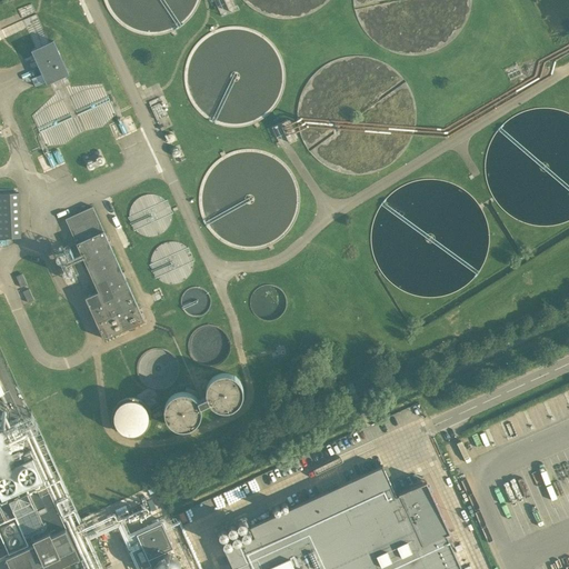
[(231,0),(213,0),(222,16),(237,9),(231,0)]
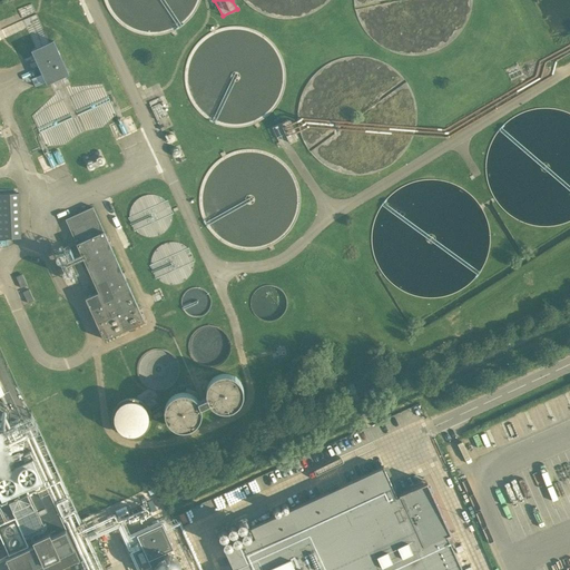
[(31,79),(35,87),(46,82),(47,85),(68,75),(53,40),(31,51),(41,74),(31,79)]
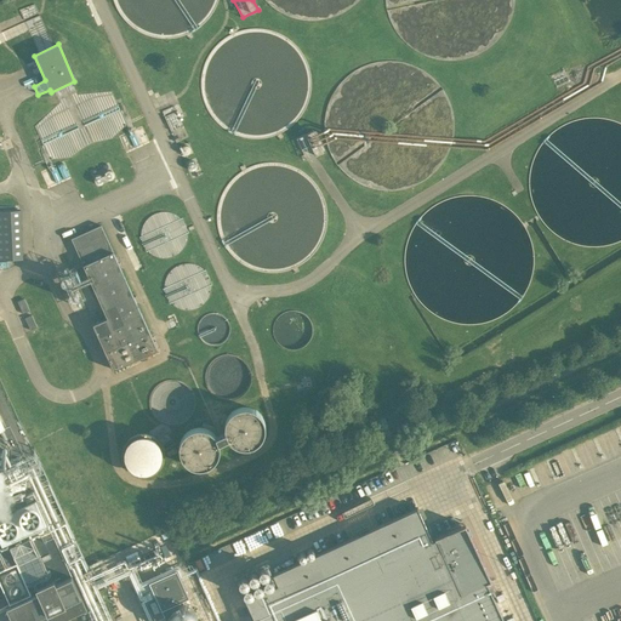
[(313,131),(296,138),(306,160),(323,153),(313,131)]
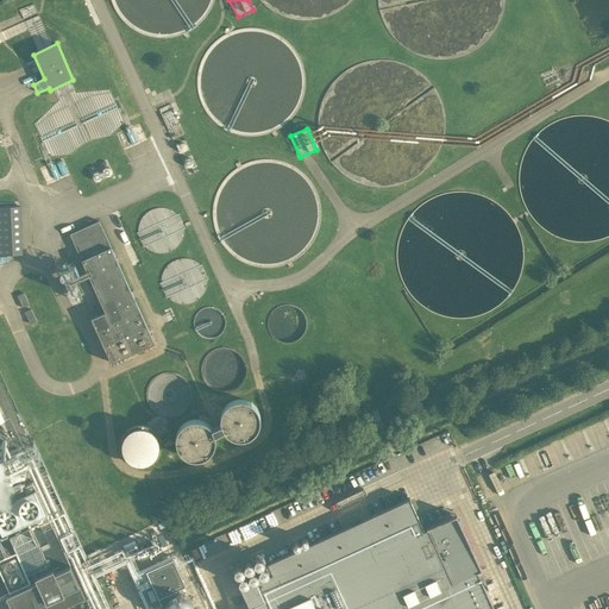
[(19,206),(0,207),(0,255),(22,255),(19,206)]
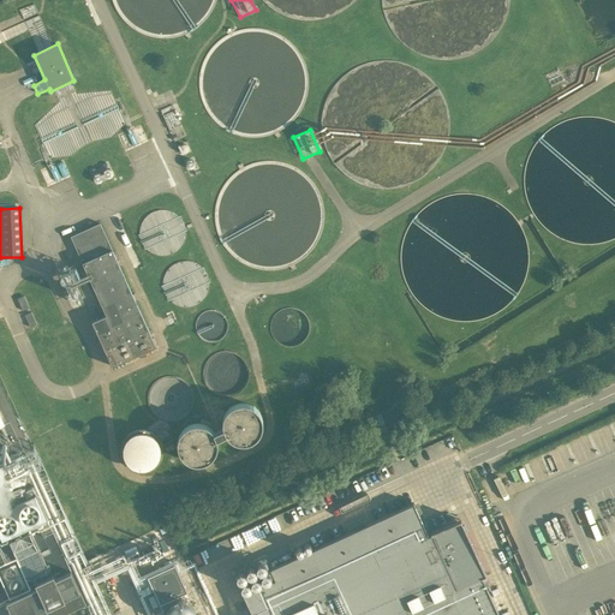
[(155,347),(112,249),(100,224),(71,237),(106,316),(93,321),(112,366),(155,347)]
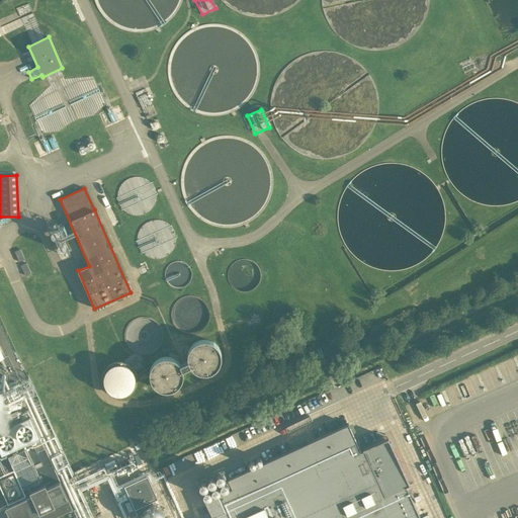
[(14,252),(19,262),(25,259),(20,249),(14,252)]
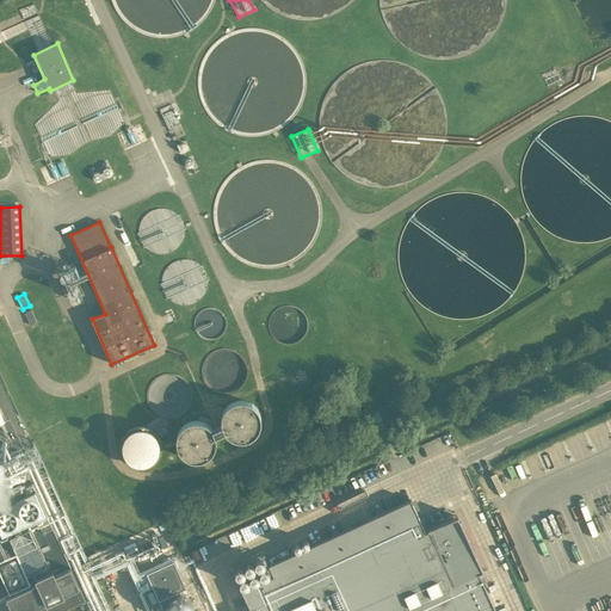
[(24,313),(30,325),(37,322),(31,310),(24,313)]
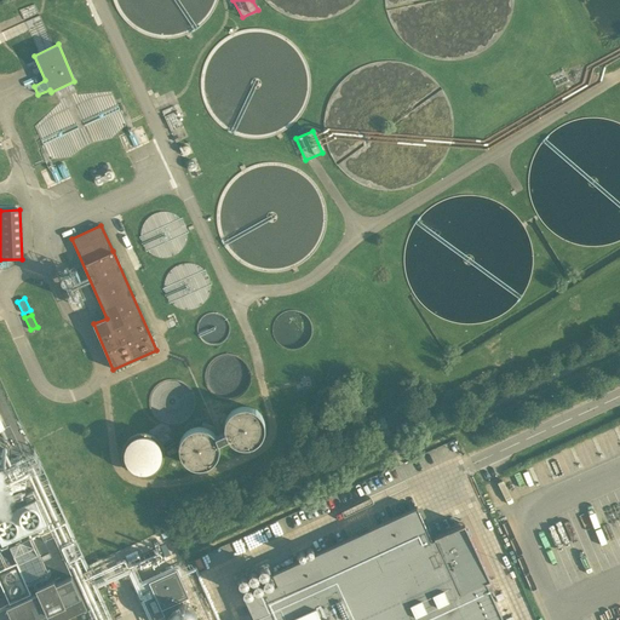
[(263,430),(264,426),(263,423),(262,419),(259,414),(258,412),(254,409),(251,408),(247,407),(244,407),(236,408),(234,409),(230,413),(228,415),(227,419),(225,423),(225,426),(225,430),(227,434),(228,436),(230,440),(234,442),(236,445),(241,446),(245,446),(252,445),(256,442),(258,440),(260,436),(262,434),(263,430)]
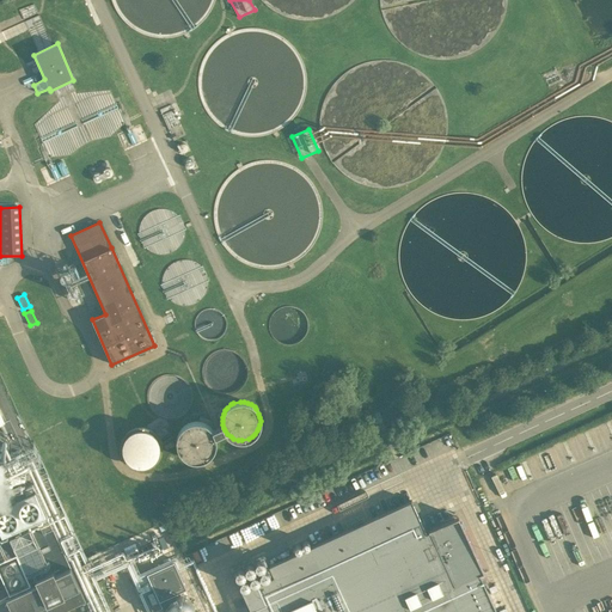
[(0,570),(1,570),(8,586),(12,593),(7,595),(14,611),(56,611),(86,599),(46,513),(32,483),(0,497),(0,479),(24,470),(16,451),(0,458),(0,457),(0,426),(4,424),(0,415),(0,570)]
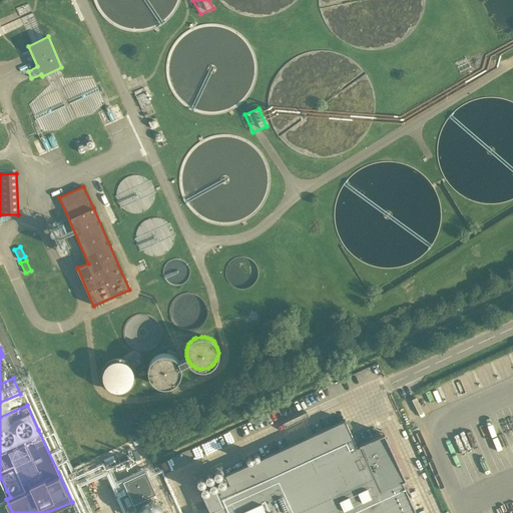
[(180,373),(181,370),(180,367),(179,363),(177,360),(176,358),(173,356),(169,354),(166,353),(163,353),(159,354),(157,354),(154,356),(152,358),(150,360),(148,364),(147,368),(147,370),(147,374),(148,377),(150,380),(152,382),(155,384),(158,386),(161,387),(165,387),(168,386),(171,385),(174,383),(176,382),(178,379),(179,376),(180,373)]
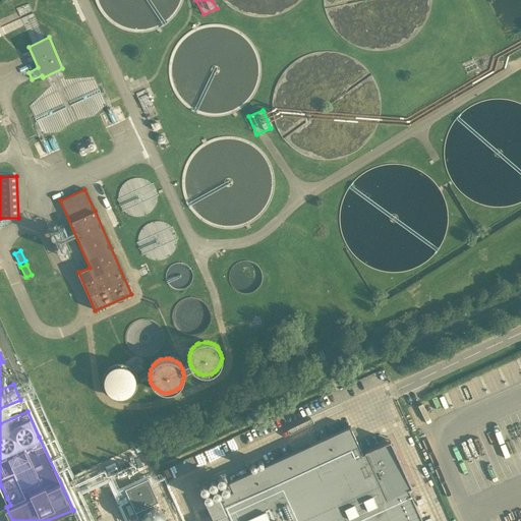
[(137,387),(137,383),(137,379),(136,375),(134,372),(131,369),(128,366),(124,364),(121,364),(117,363),(113,364),(110,365),(107,368),(105,369),(103,372),(101,375),(100,380),(100,383),(100,387),(101,391),(103,394),(105,396),(108,399),(112,401),(116,402),(119,402),(123,401),(126,400),(129,399),(132,396),(133,394),(135,391),(137,387)]
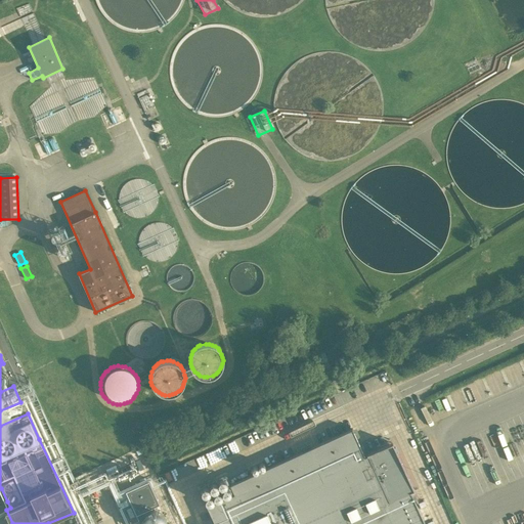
[(212,523),(425,523),(410,492),(415,490),(392,443),(367,454),(367,455),(364,456),(353,433),(228,490),(232,499),(207,511),(212,523)]
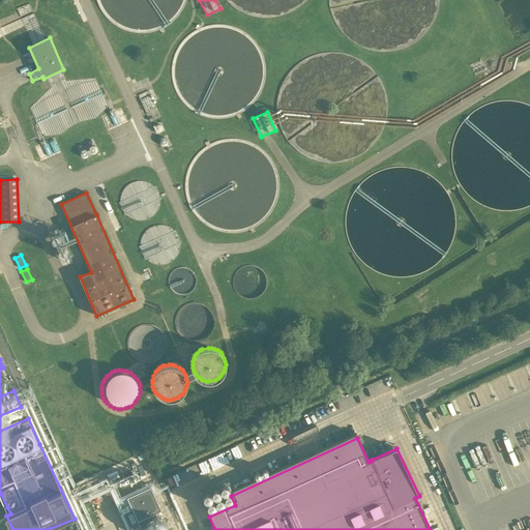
[(126,494),(117,499),(118,501),(130,529),(140,526),(138,521),(162,510),(151,487),(127,497),(126,494)]
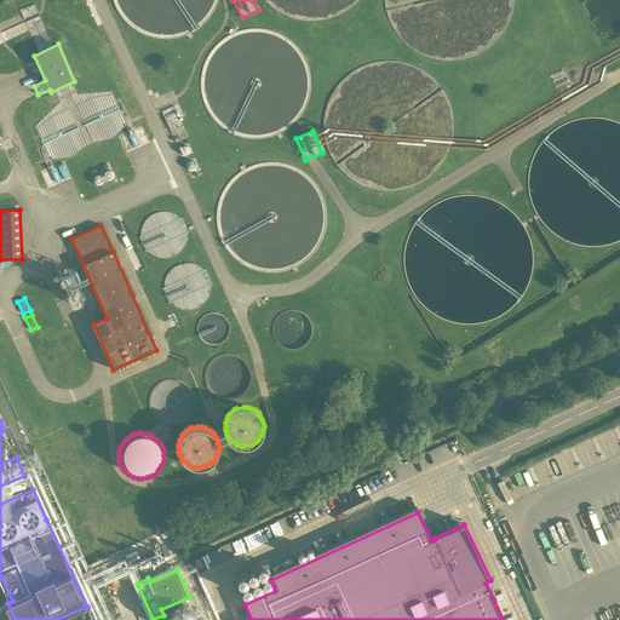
[(200,619),(200,616),(195,612),(190,609),(184,608),(178,609),(173,613),(171,619),(170,619),(200,619)]
